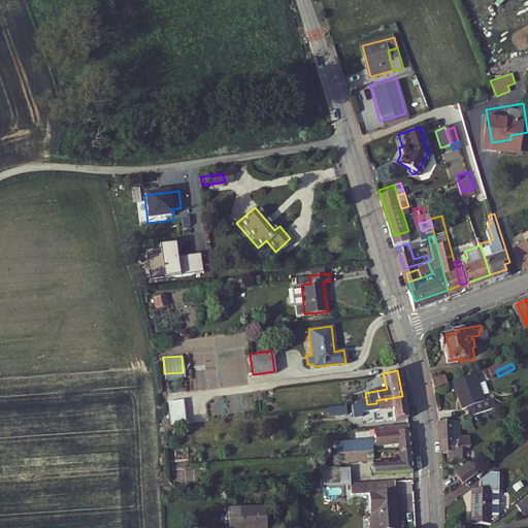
[(453,382),(451,372),(438,375),(440,385),(453,382)]
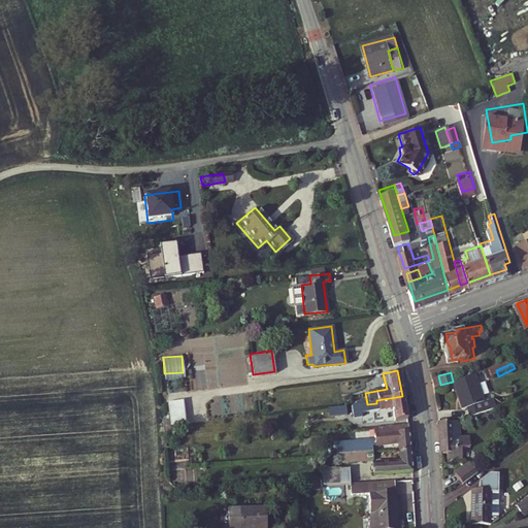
[(495,403),(488,372),(463,378),(469,403),(474,402),(476,409),(495,403)]
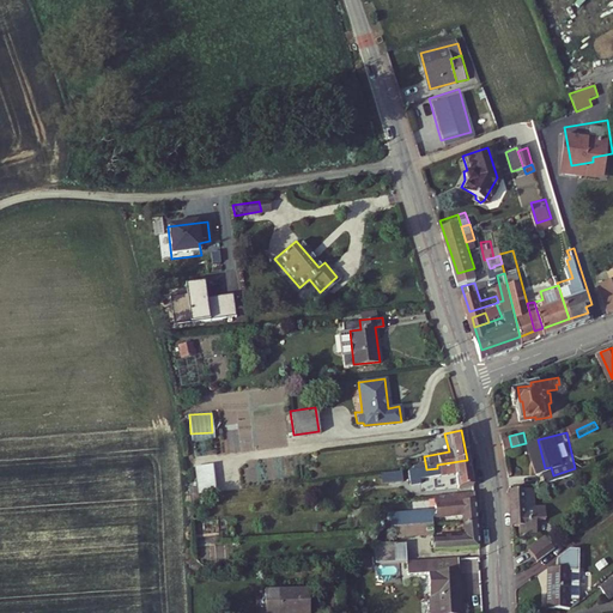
[(472,485),(467,460),(437,465),(437,468),(426,469),(426,475),(438,473),(438,475),(454,472),(457,489),(472,485)]
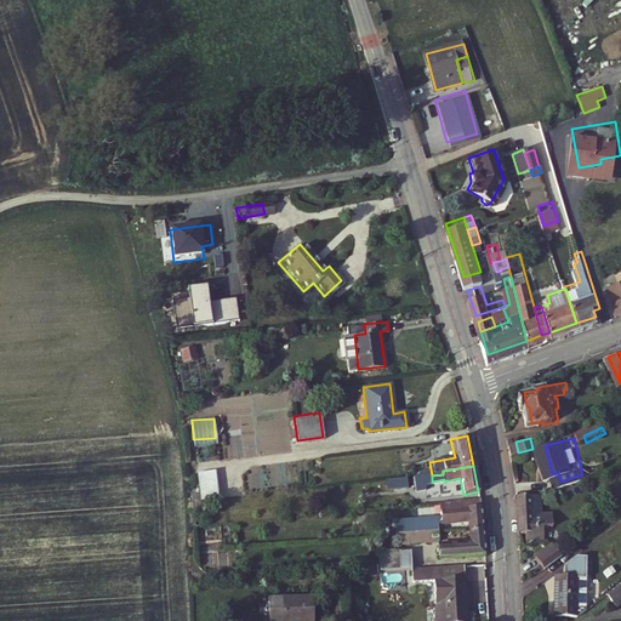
[(218,497),(216,471),(198,472),(200,499),(218,497)]
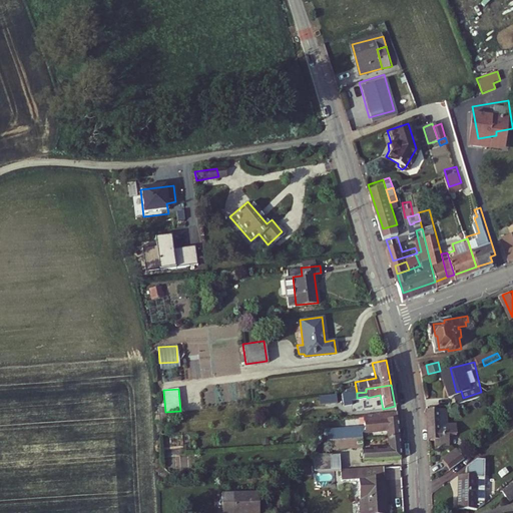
[(464,400),(482,394),(481,392),(463,398),(464,400)]
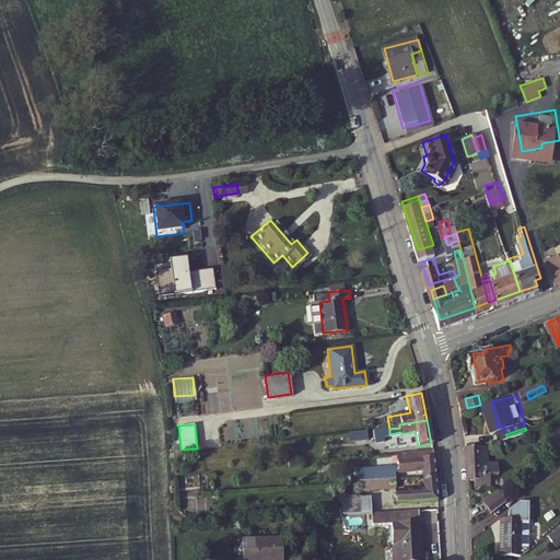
[(474,443),(475,477),(482,476),(482,482),(501,482),(501,476),(510,476),(509,468),(496,469),(493,442),(474,443)]
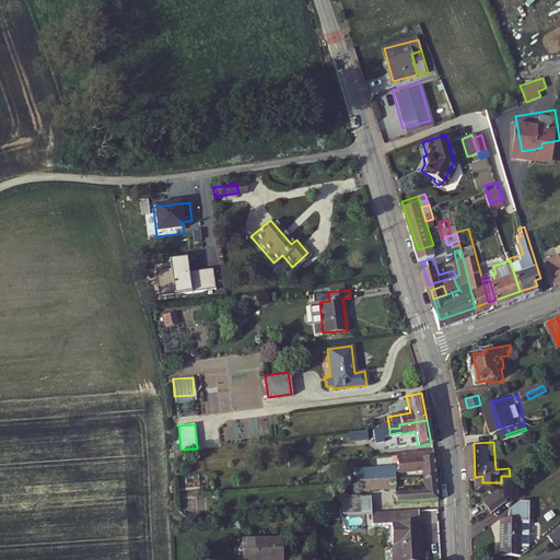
[(436,475),(432,451),(397,454),(398,471),(421,470),(421,476),(436,475)]
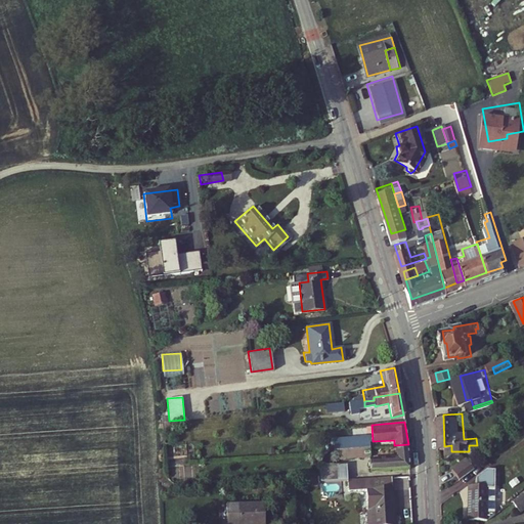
[(363,449),(363,438),(346,439),(346,450),(363,449)]
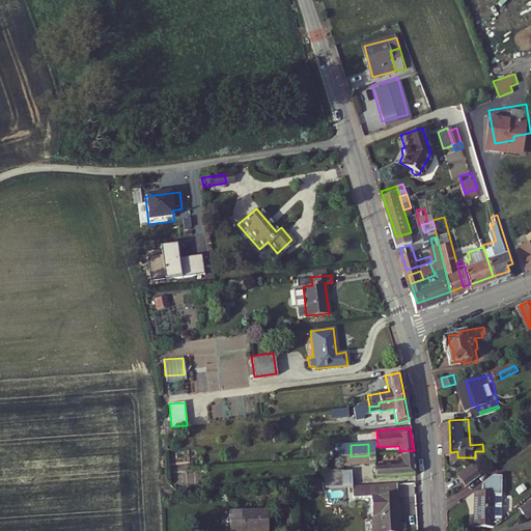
[(400,453),(400,465),(369,468),(369,479),(388,478),(414,476),(414,452),(400,453)]
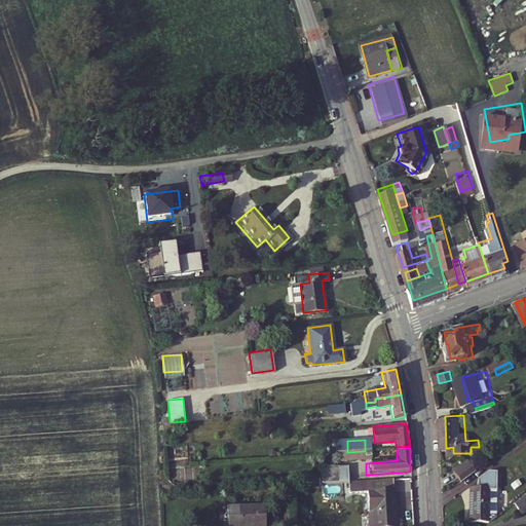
[(366,463),(365,451),(347,452),(348,464),(366,463)]
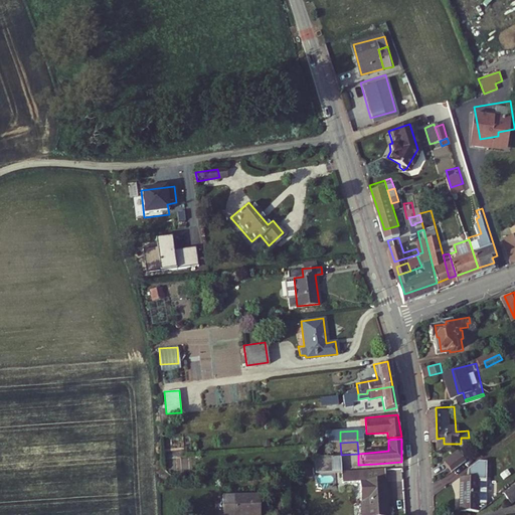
[(470,459),(472,458),(465,448),(451,458),(458,467),(470,459)]
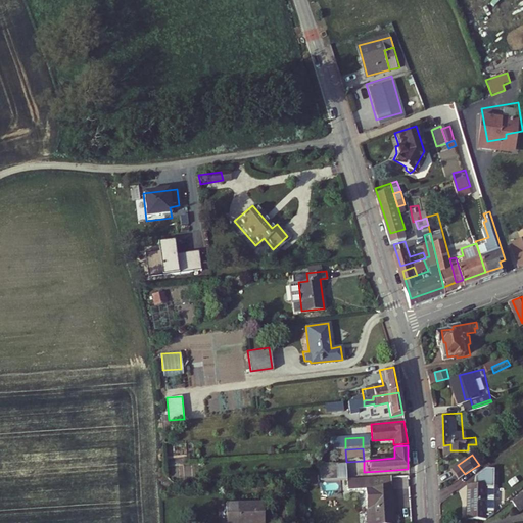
[(474,517),(487,518),(501,509),(501,506),(497,508),(501,504),(501,500),(493,500),(493,488),(501,488),(500,465),(491,465),(481,472),(481,478),(473,478),(474,517)]
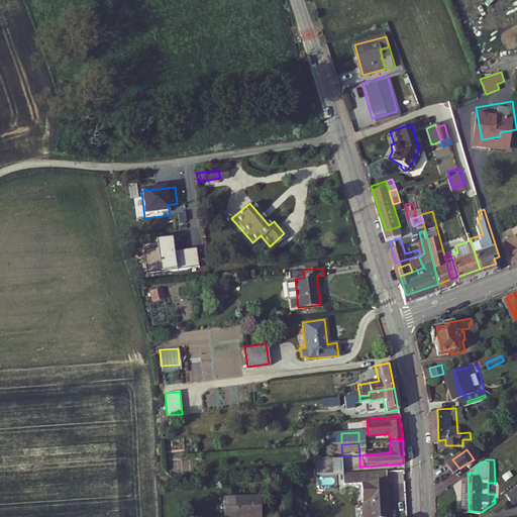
[(342,476),(341,468),(314,470),(315,478),(342,476)]
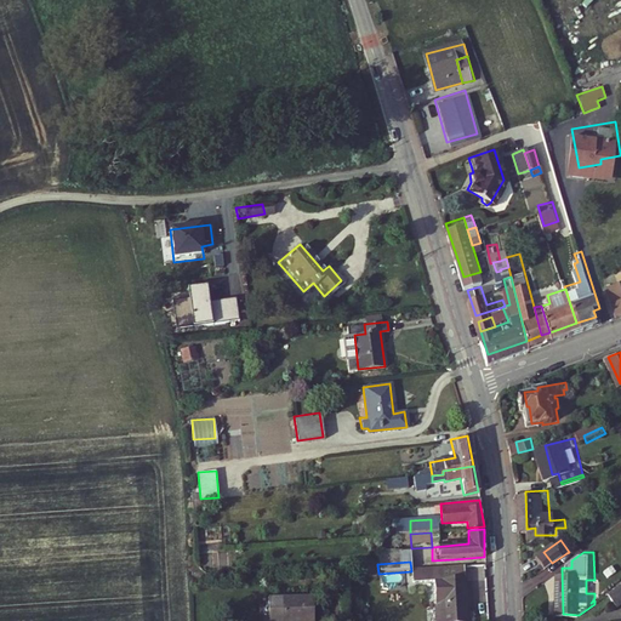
[(463,620),(462,568),(411,571),(411,582),(434,581),(436,605),(442,604),(442,620),(463,620)]
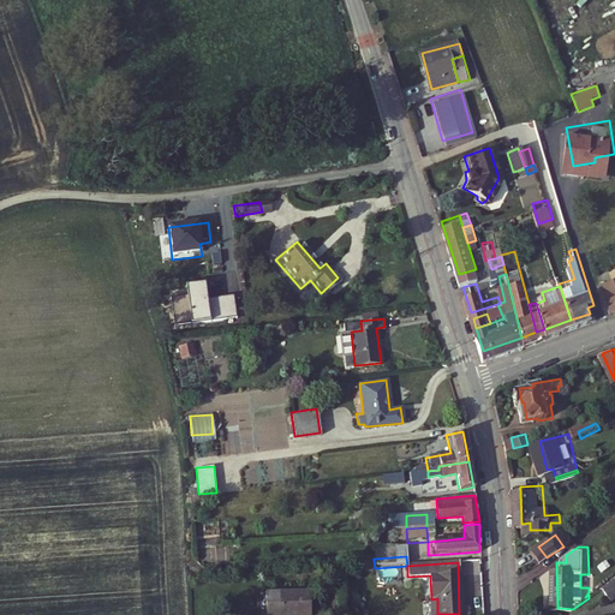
[(305,614),(304,591),(272,593),(272,614),(305,614)]
